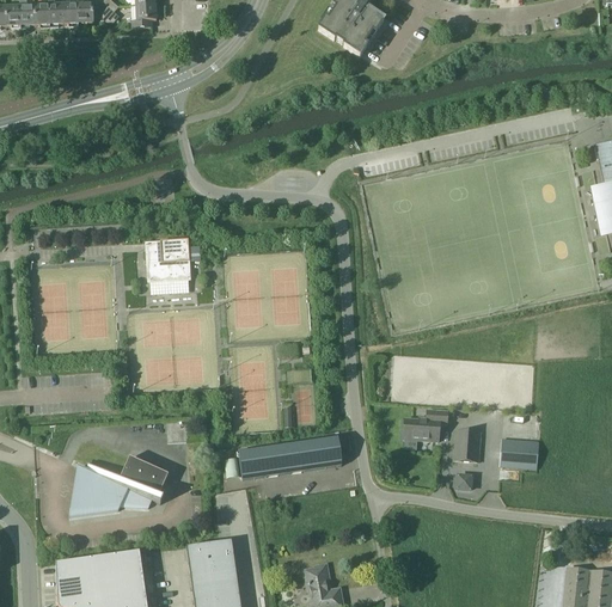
[(69,24),(78,23),(77,0),(62,1),(63,22),(68,22),(69,24)]
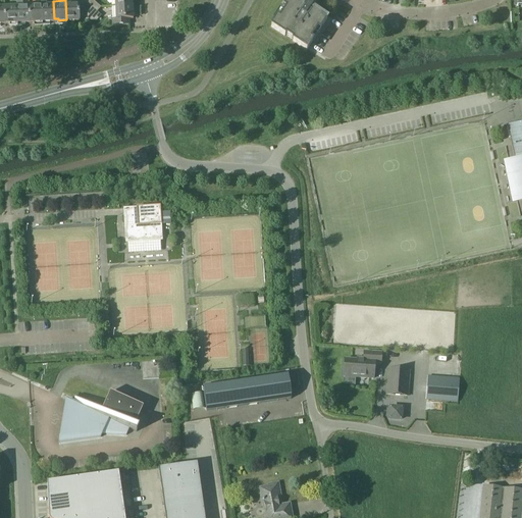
[(65,0),(66,19),(73,19),(73,17),(80,17),(79,0),(65,0)]
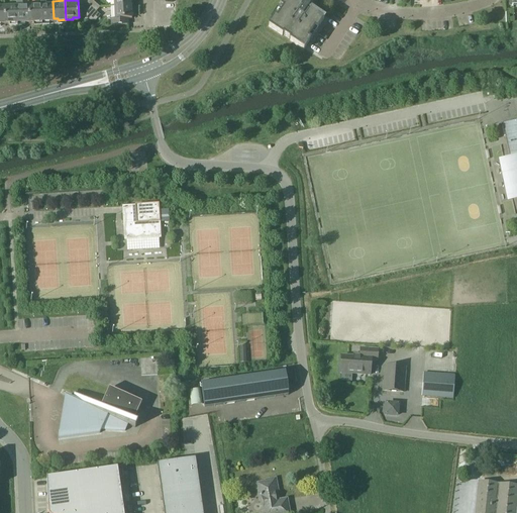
[(87,0),(91,3),(96,8),(100,3),(96,0),(87,0)]
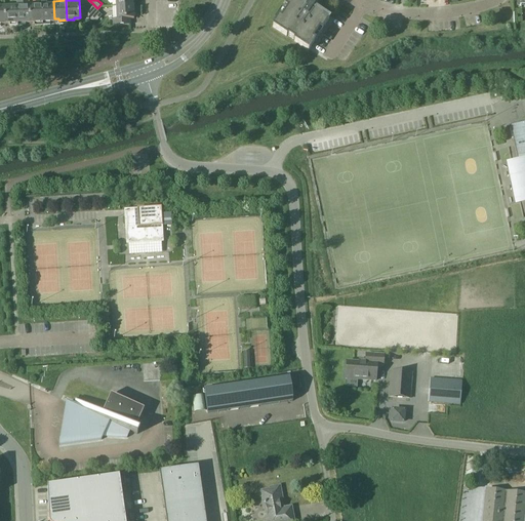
[(307,6),(305,5),(308,1),(306,0),(288,0),(286,4),(288,5),(281,15),(279,14),(273,24),(309,47),(315,38),(312,36),(319,26),(321,28),(329,15),(316,6),(313,10),(311,9),(315,4),(315,3),(315,2),(315,1),(315,0),(314,0),(311,0),(310,0),(307,6)]
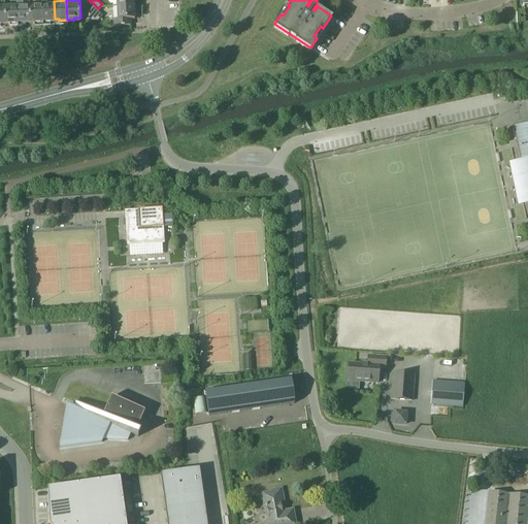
[(35,22),(42,21),(41,1),(29,2),(30,20),(35,20),(35,22)]
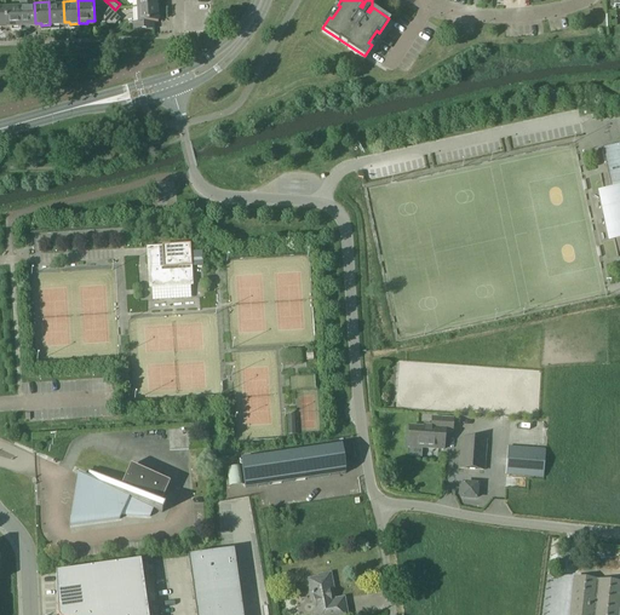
[(59,22),(64,22),(63,1),(49,1),(50,24),(59,24),(59,22)]
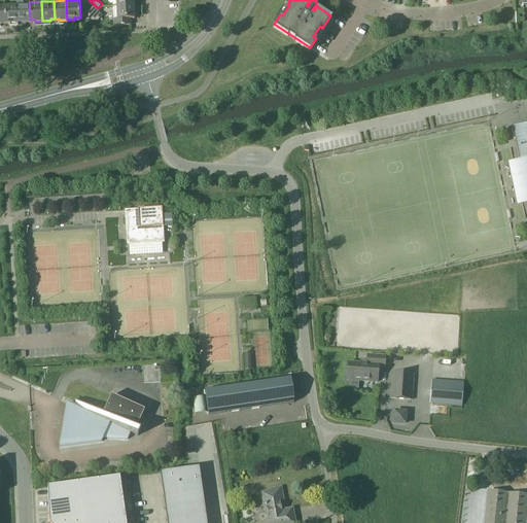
[(9,23),(18,22),(16,2),(4,3),(5,21),(9,21),(9,23)]
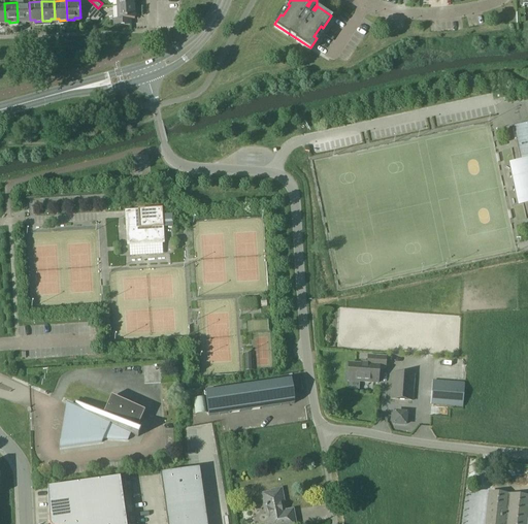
[(26,20),(30,20),(29,2),(17,2),(18,22),(26,22),(26,20)]
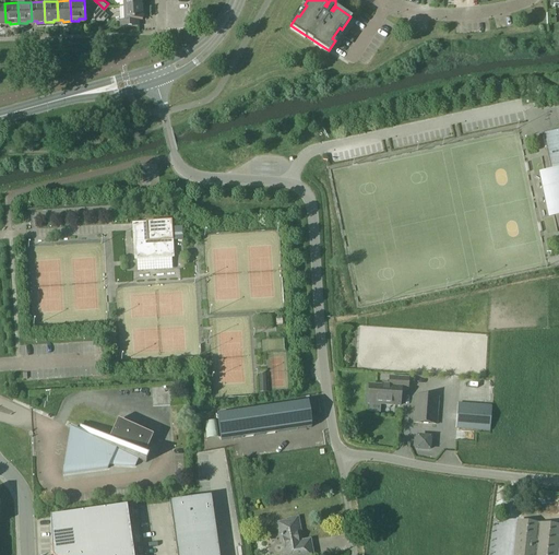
[(144,2),(123,3),(125,16),(120,16),(120,24),(139,23),(139,16),(143,16),(143,11),(144,10),(144,2)]
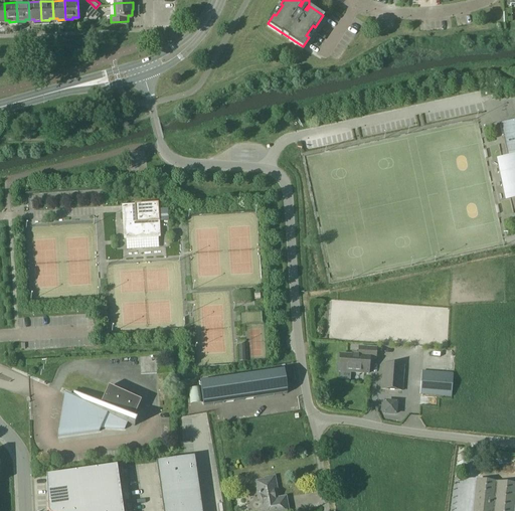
[(101,12),(96,8),(91,3),(87,8),(87,17),(96,16),(101,12)]
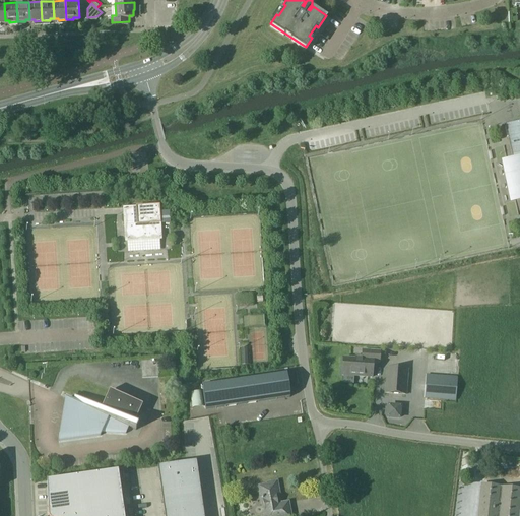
[(513,156),(502,159),(510,198),(514,197),(515,197),(519,195),(519,117),(505,121),(513,156)]
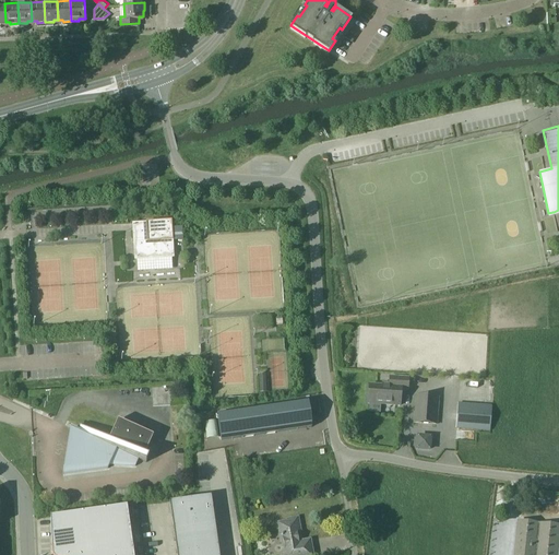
[(140,176),(152,175),(151,162),(139,162),(140,176)]
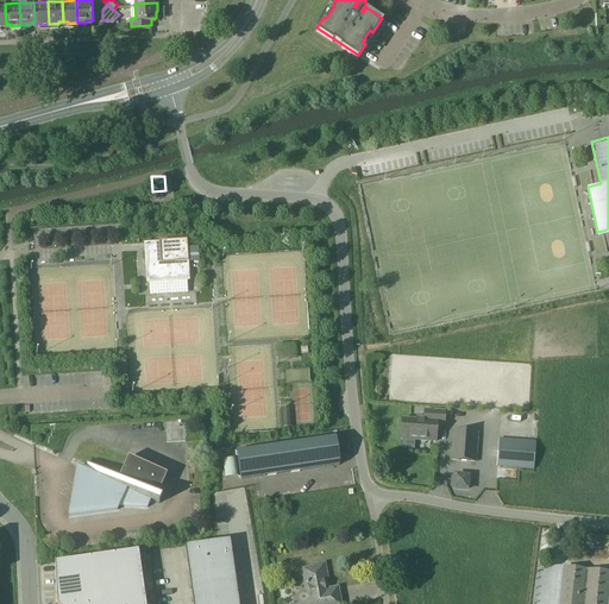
[(188,257),(188,244),(187,236),(146,238),(149,276),(187,274),(186,257),(188,257)]
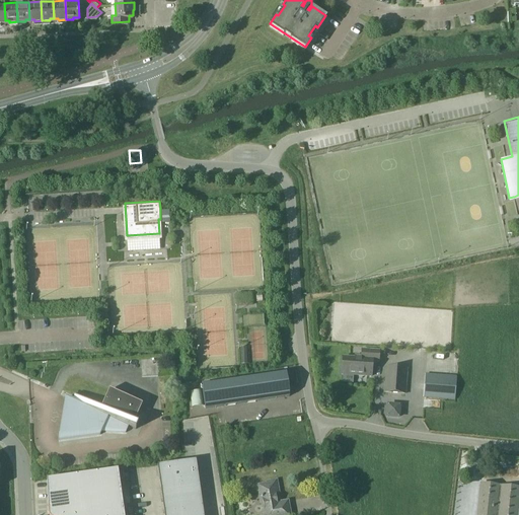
[(169,208),(160,208),(160,219),(169,219),(169,208)]
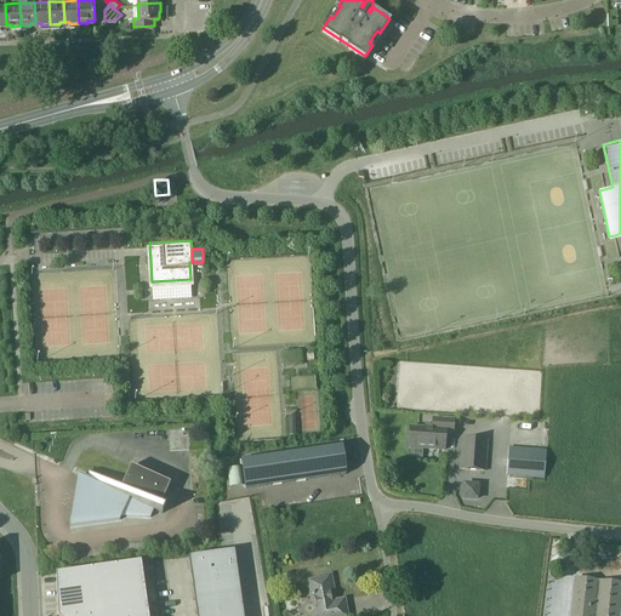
[(453,428),(453,417),(433,415),(433,426),(410,425),(409,444),(444,446),(445,428),(453,428)]
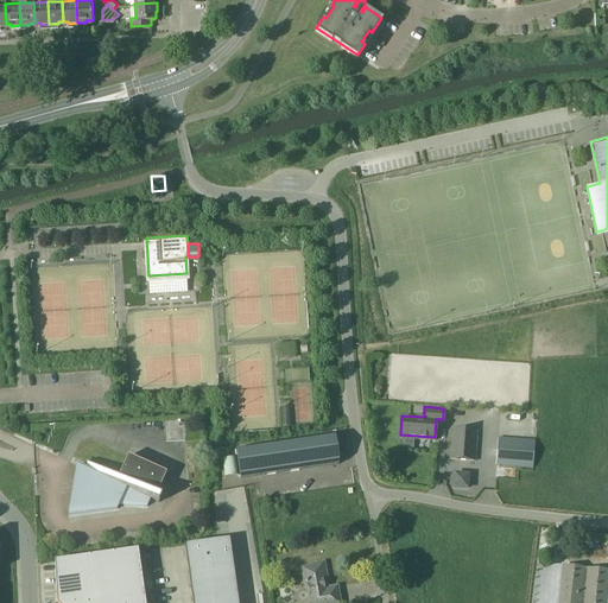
[(475,456),(477,427),(453,425),(451,454),(475,456)]
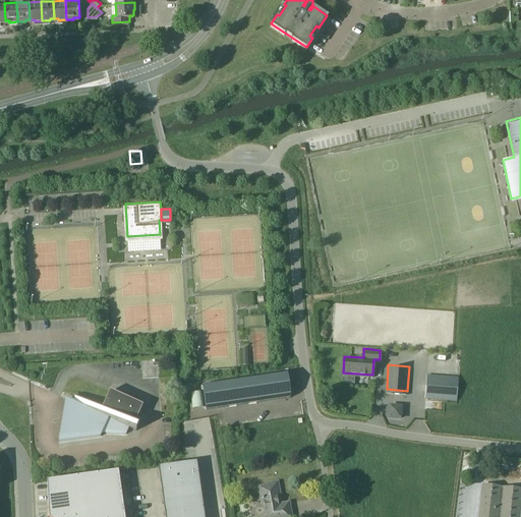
[(287,368),(203,382),(207,406),(291,394),(287,368)]
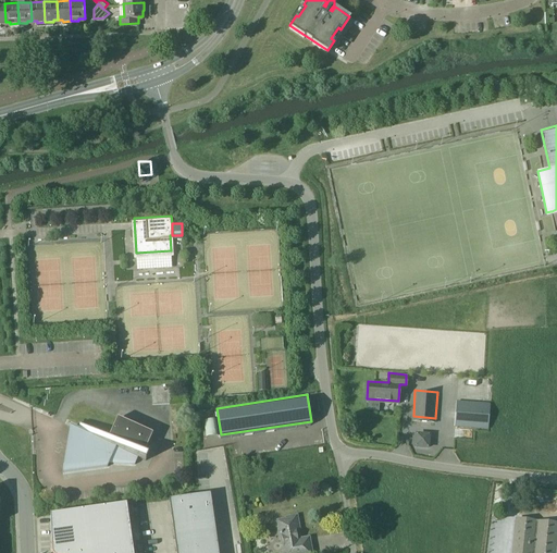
[(457,398),(456,420),(487,422),(490,401),(457,398)]
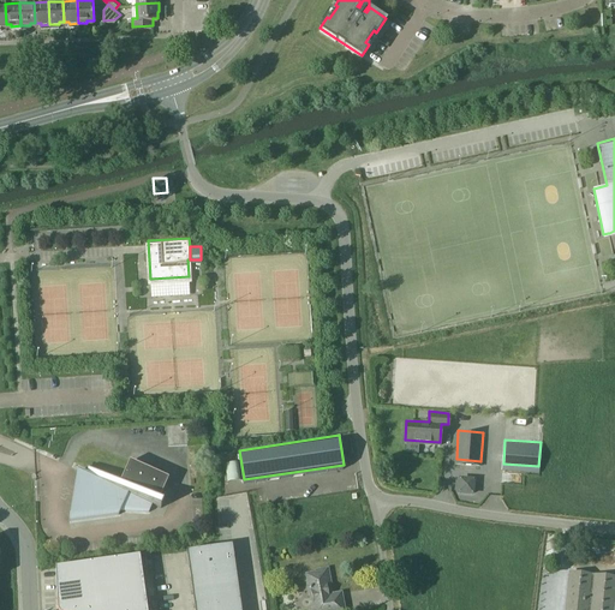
[(165,480),(127,464),(120,478),(87,464),(84,468),(79,467),(71,515),(70,516),(69,518),(119,510),(120,507),(149,508),(153,501),(161,504),(163,498),(157,496),(165,480)]
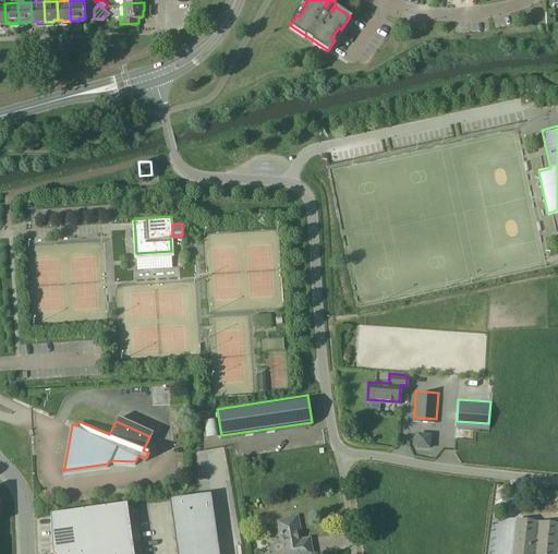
[(191,494),(192,507),(213,504),(210,492),(191,494)]
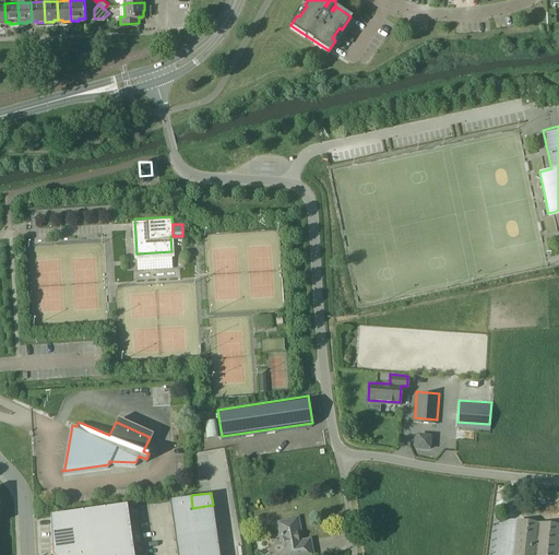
[(170,498),(171,510),(192,508),(191,495),(170,498)]
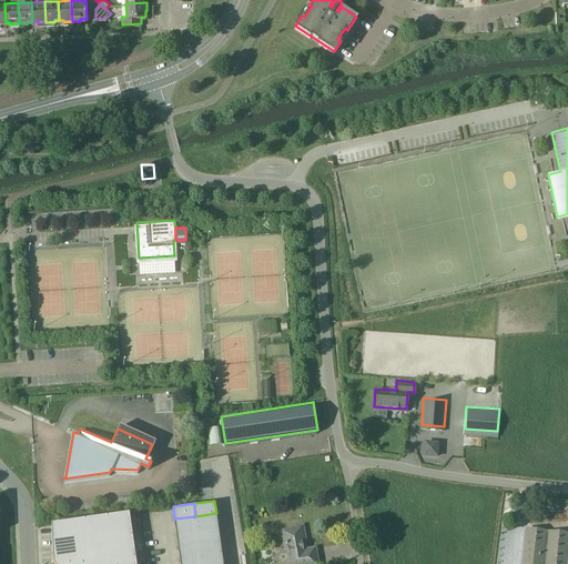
[(135,563),(129,510),(52,521),(53,557),(54,560),(56,562),(60,563),(67,563),(135,563)]
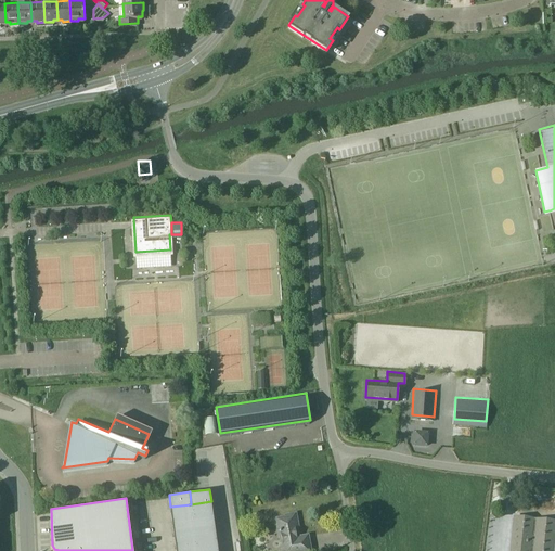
[(211,501),(191,504),(192,516),(213,513),(211,501)]
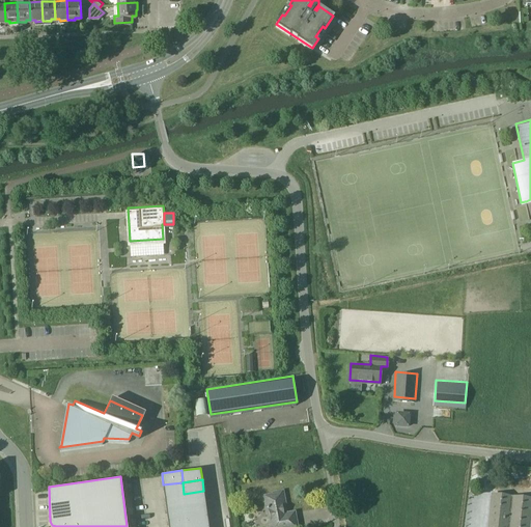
[(183,482),(163,484),(165,496),(184,494),(183,482)]
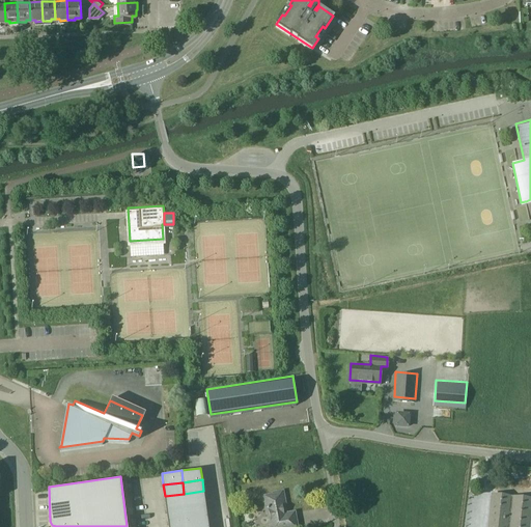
[(285,511),(282,499),(285,498),(283,491),(280,489),(272,490),(273,492),(266,494),(271,522),(269,522),(269,526),(286,526),(297,525),(294,509),(285,511)]
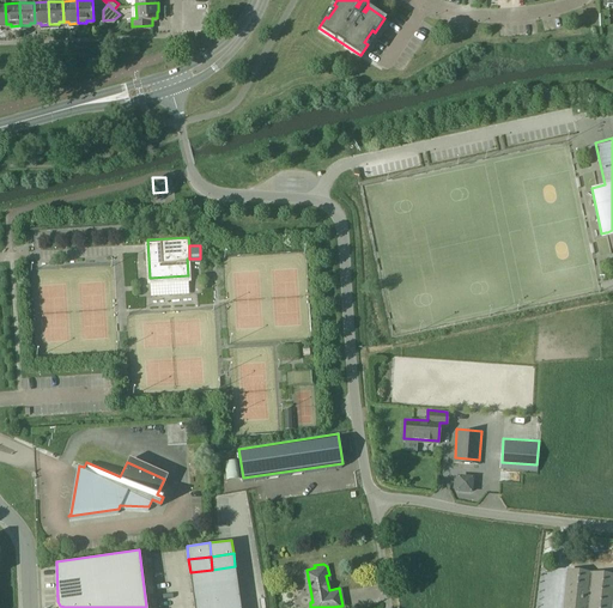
[(235,566),(212,570),(214,583),(237,581),(235,566)]
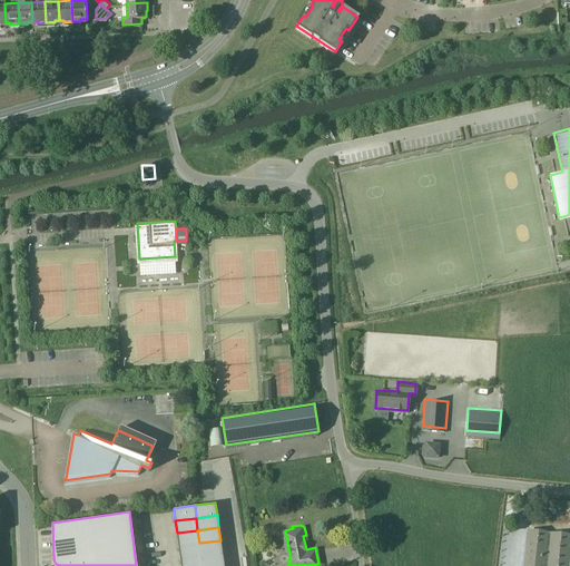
[(523,565),(569,565),(569,532),(529,528),(523,565)]
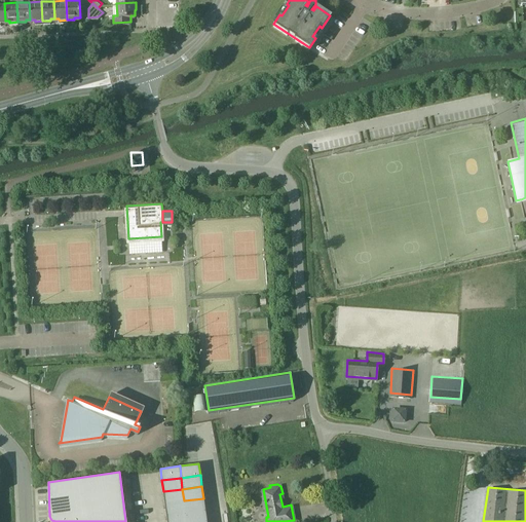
[(184,500),(182,489),(163,491),(164,504),(184,500)]
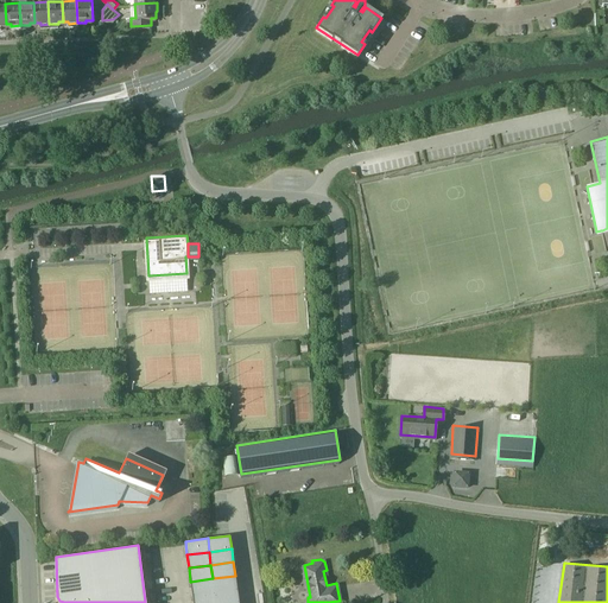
[(235,576),(213,578),(214,592),(236,589),(235,576)]
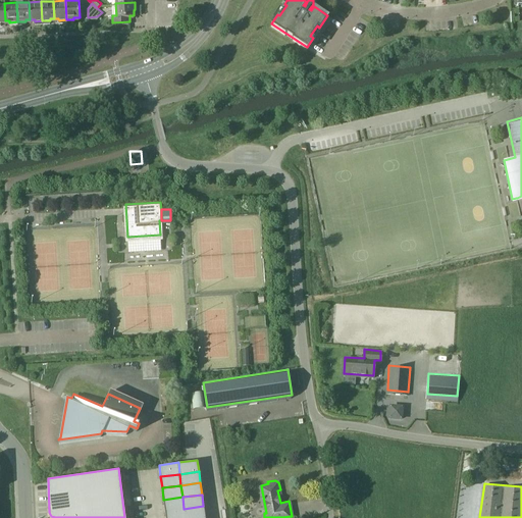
[(184,509),(183,497),(163,500),(165,512),(184,509)]
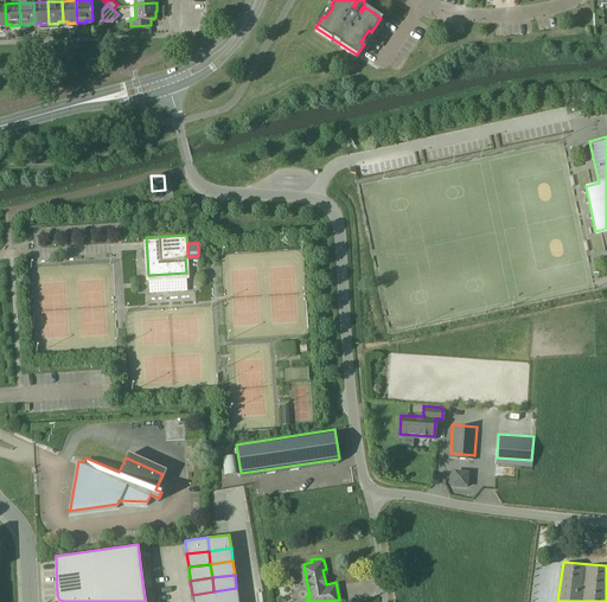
[(236,588),(213,591),(215,601),(232,601),(238,601),(236,588)]
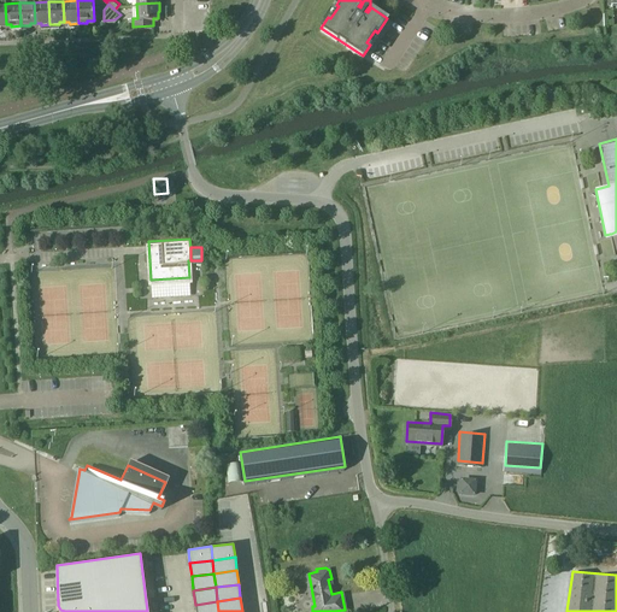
[(218,611),(217,601),(195,605),(195,611),(218,611)]
